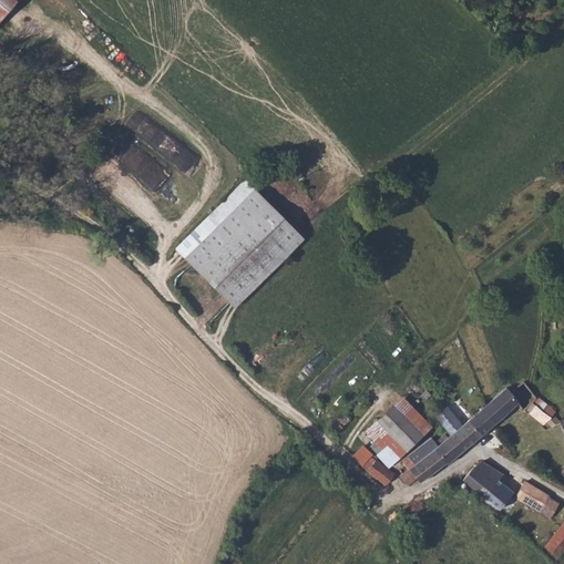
[(9,0),(0,0),(0,26),(17,6),(9,0)]
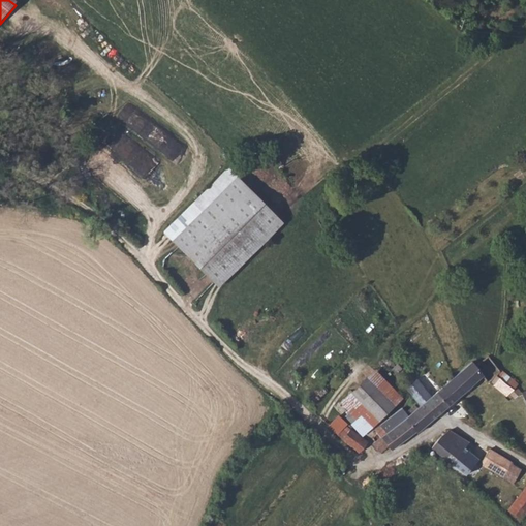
[(228,173),(163,236),(211,285),(276,221),(228,173)]
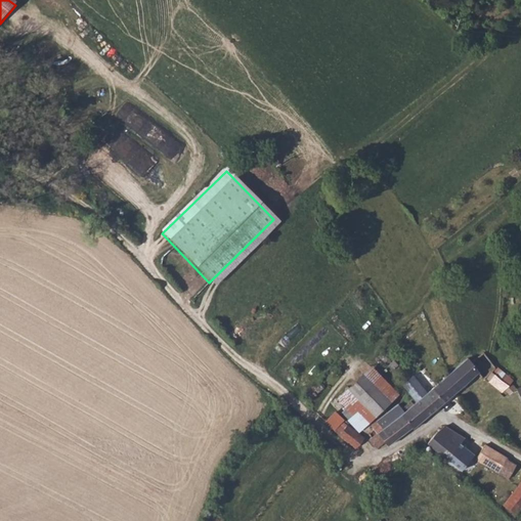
[(453,397),(454,396),(481,375),(485,380),(487,379),(491,383),(490,384),(504,394),(509,391),(512,396),(520,391),(514,383),(511,387),(495,375),(498,371),(491,361),(486,354),(474,362),(470,358),(468,360),(450,374),(441,381),(453,397)]
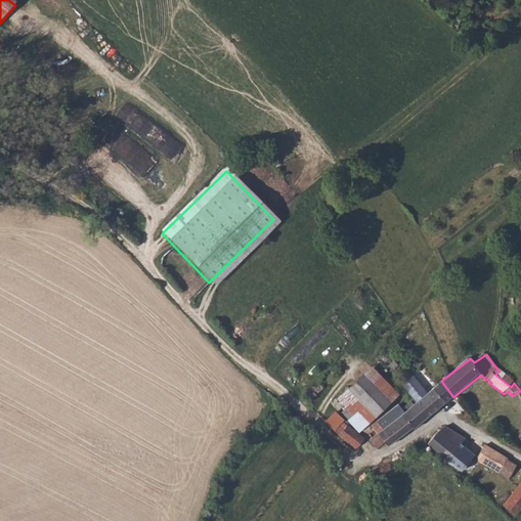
[(495,375),(511,387),(514,383),(516,381),(501,368),(498,371),(495,375)]
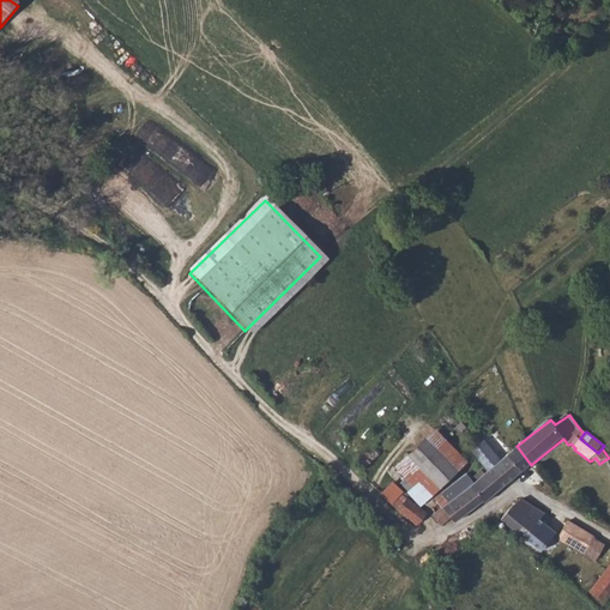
[(417,482),(426,490),(432,495),(457,471),(450,464),(459,456),(445,441),(435,451),(411,475),(417,482)]
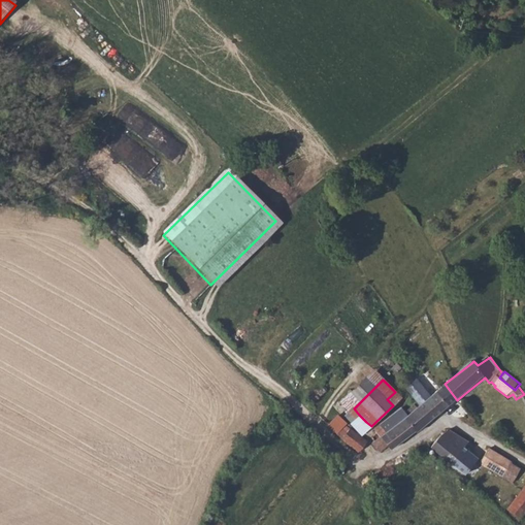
[(433,420),(457,400),(445,384),(434,392),(423,401),(419,404),(433,420)]
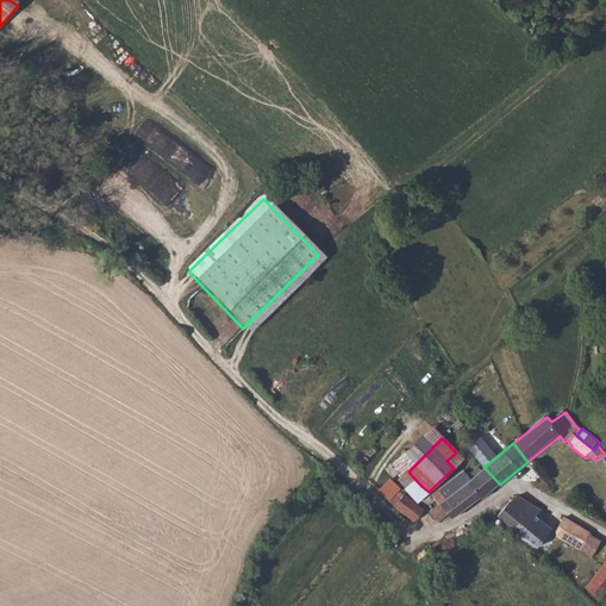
[(481,454),(488,463),(501,453),(495,444),(481,454)]
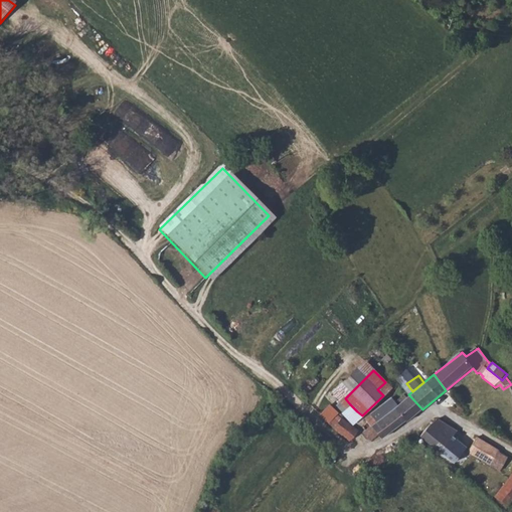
[(385,382),(377,389),(383,395),(391,388),(385,382)]
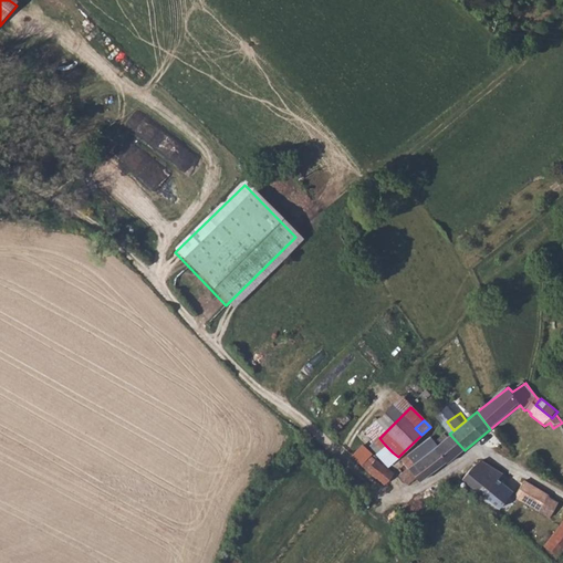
[(433,471),(447,461),(449,462),(465,450),(449,434),(438,442),(433,435),(403,458),(408,466),(400,472),(409,482),(417,477),(420,481),(433,471)]
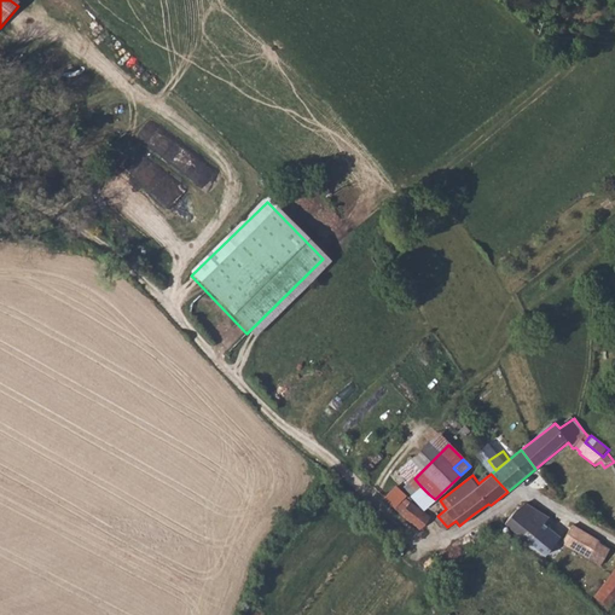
[(411,495),(412,494),(421,486),(415,479),(404,488),(411,495)]
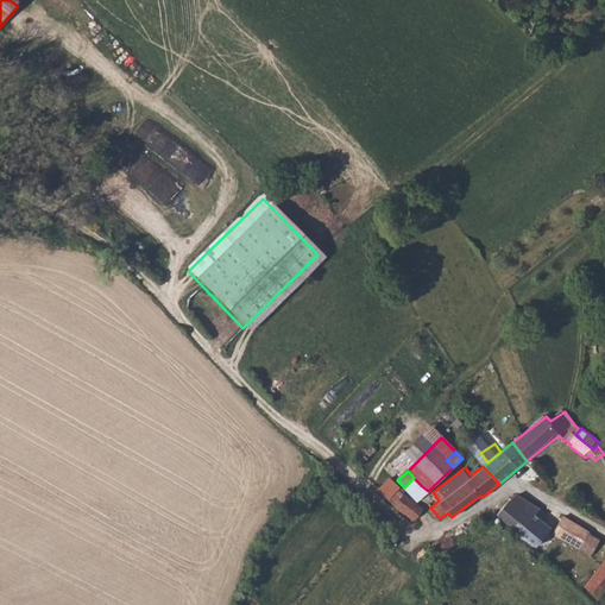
[(537,492),(541,489),(543,491),(550,486),(540,474),(529,485),(537,492)]
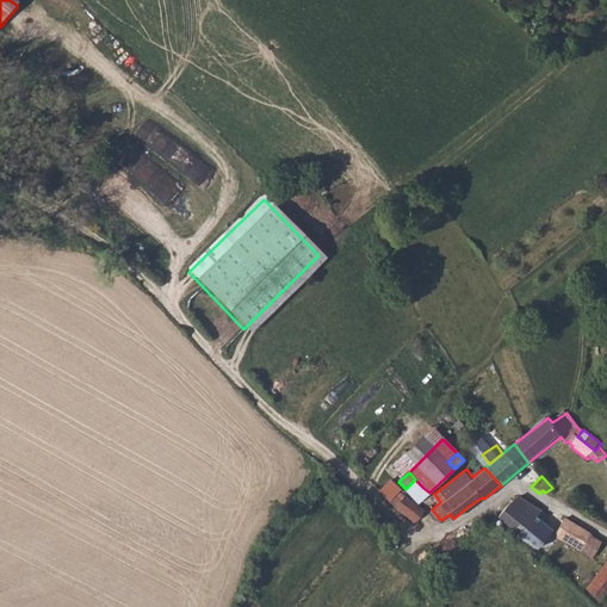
[(419,503),(429,493),(423,488),(415,479),(407,488),(406,489),(419,503)]
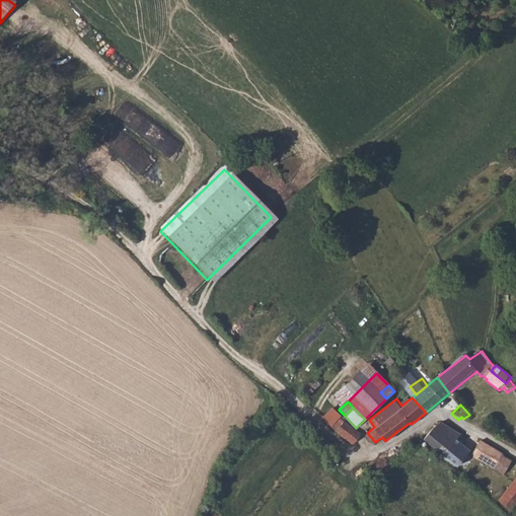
[(333,428),(341,420),(328,412),(321,422),(325,424),(333,428)]
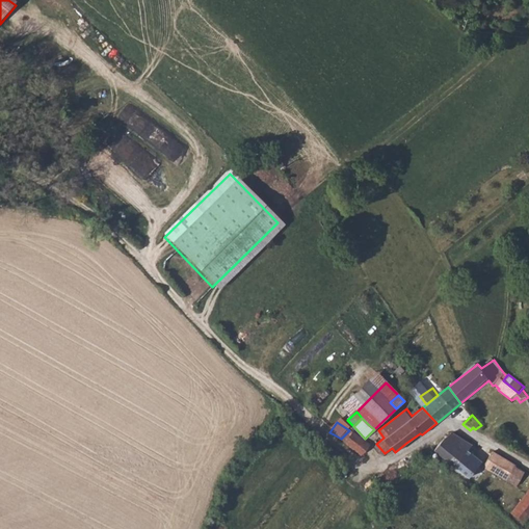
[(345,444),(352,433),(349,430),(341,439),(340,440),(345,444)]
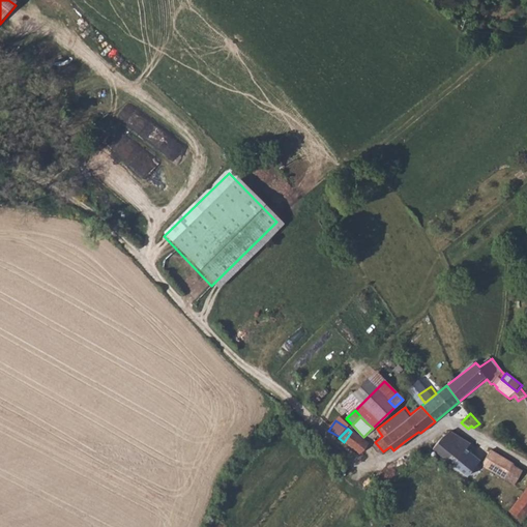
[(346,443),(360,454),(367,443),(363,440),(361,439),(351,432),(344,442),(346,443)]
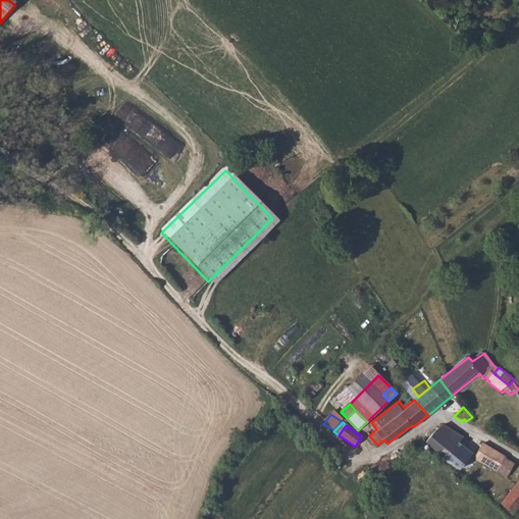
[(459,444),(449,460),(463,472),(474,454),(465,448),(468,446),(469,443),(468,442),(466,439),(467,437),(449,425),(445,425),(440,426),(437,429),(459,444)]
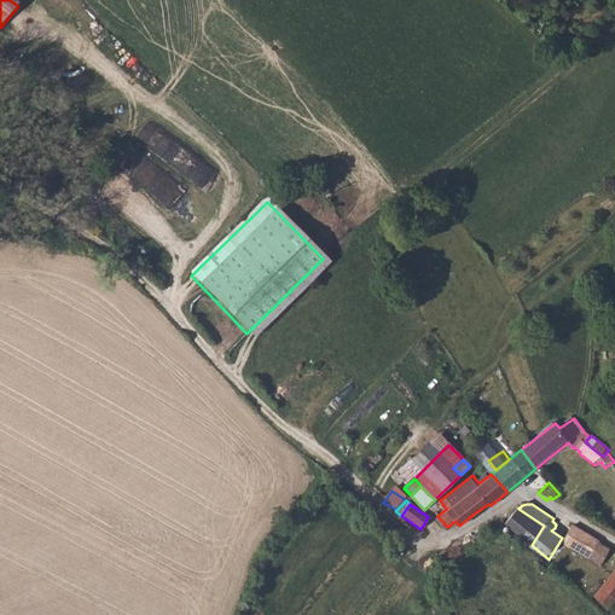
[(532,545),(544,526),(518,509),(517,510),(506,523),(532,545)]
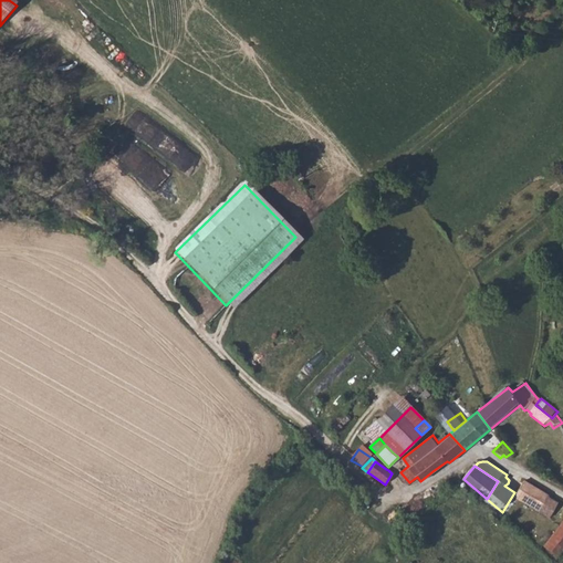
[(514,497),(549,519),(558,504),(549,499),(549,498),(525,481),(517,494),(514,497)]
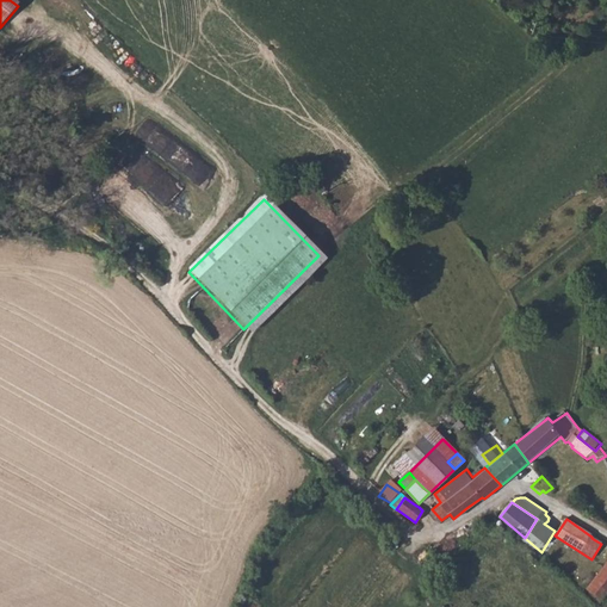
[(600,601),(606,590),(606,559),(586,589),(600,601)]
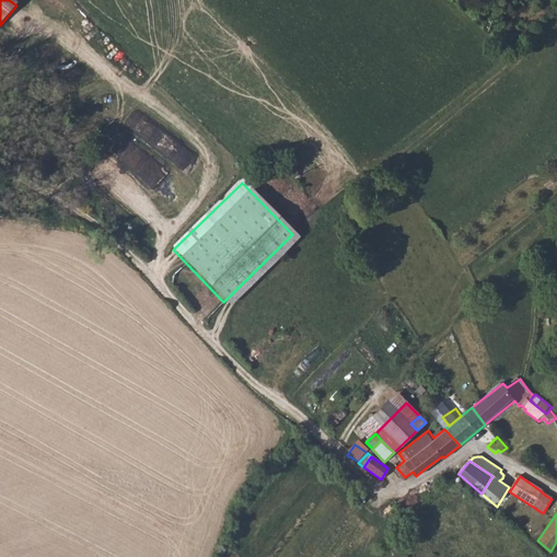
All buildings are outlined.
